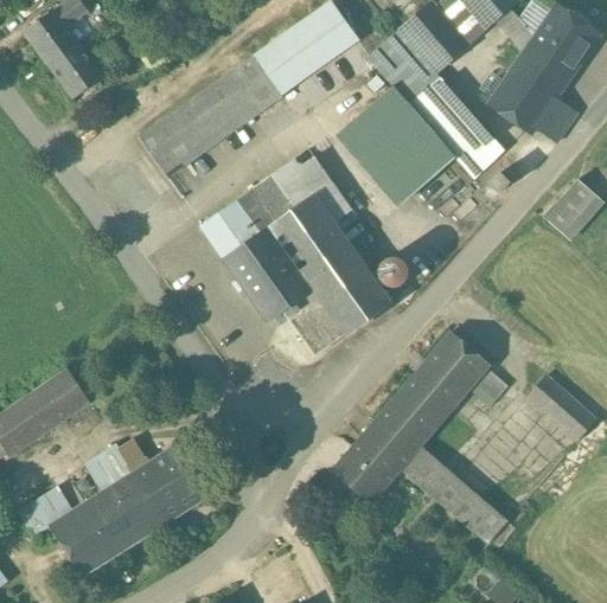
[(64,0),(24,30),(49,64),(81,42),(68,24),(89,8),(82,0),(64,0)]
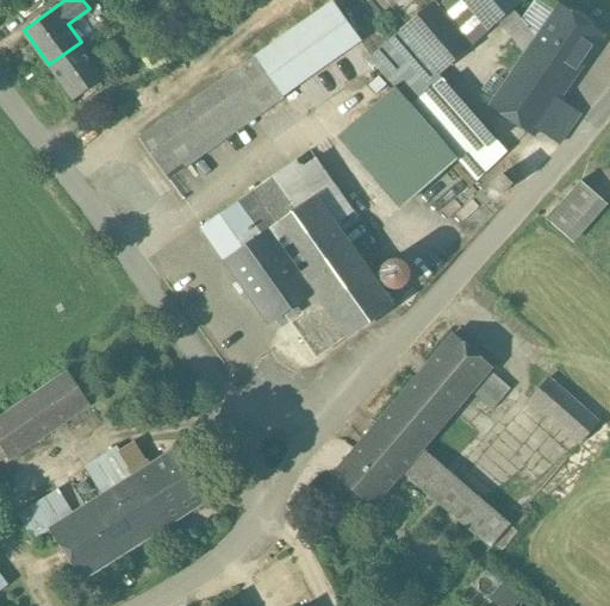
[(332,0),(255,57),(282,95),(361,41),(332,0)]
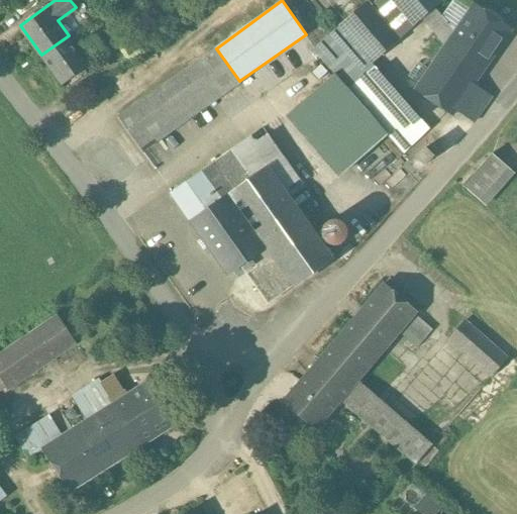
[(372,4),(369,0),(367,0),(339,23),(339,24),(372,62),(400,37),(397,33),(372,4)]
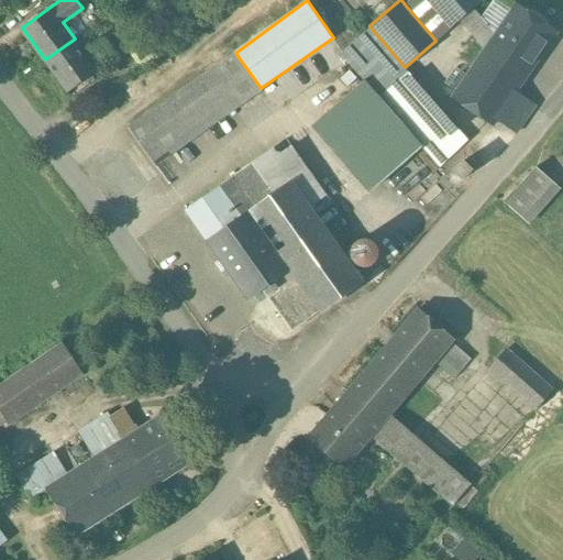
[(444,26),(421,0),(410,0),(405,4),(432,36),(444,26)]
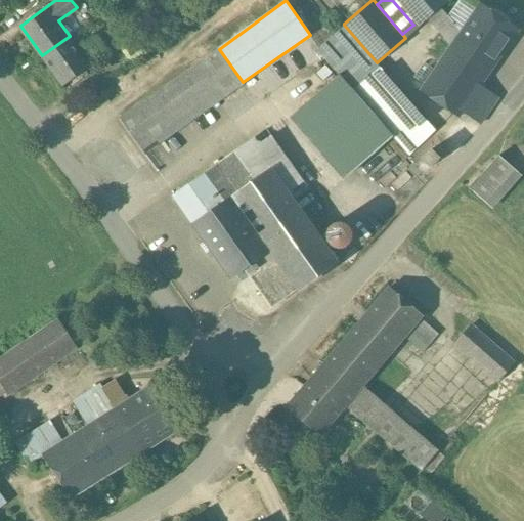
[(399,0),(420,24),(427,17),(451,44),(459,34),(461,30),(440,6),(447,0),(399,0)]
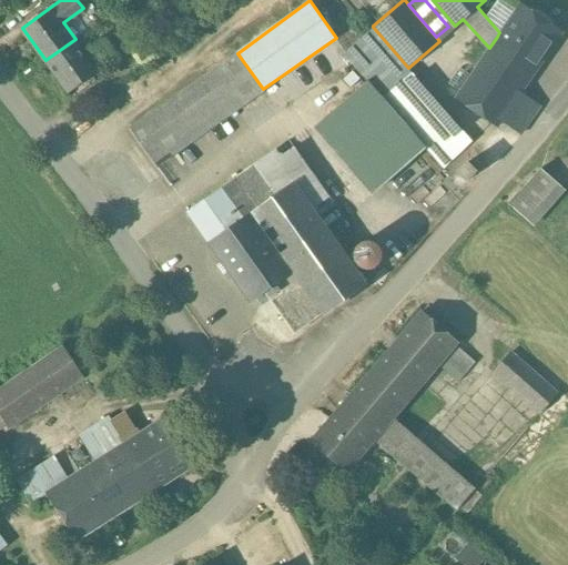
[(563,30),(520,1),(499,32),(497,37),(538,66),(563,30)]
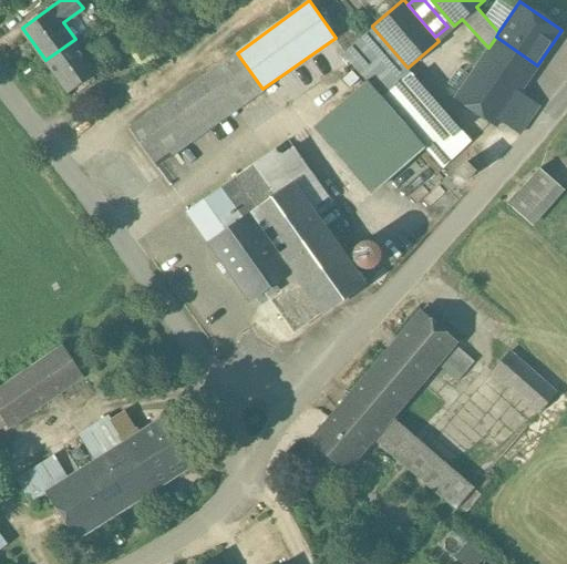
[(408,68),(372,27),(343,51),(443,165),(470,141),(408,68)]
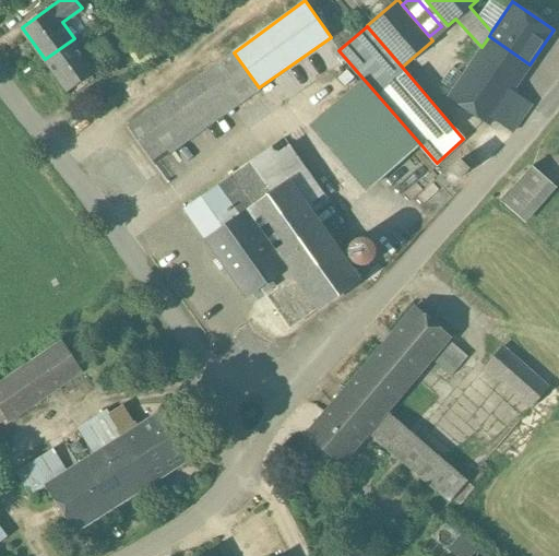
[(530,64),(489,36),(482,47),(449,94),(490,122),(494,117),(512,90),(530,64)]
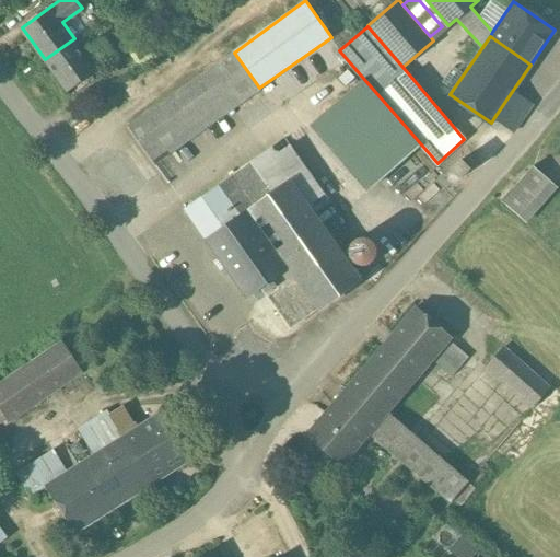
[(82,49),(74,38),(45,59),(68,90),(117,55),(105,38),(95,46),(92,42),(82,49)]
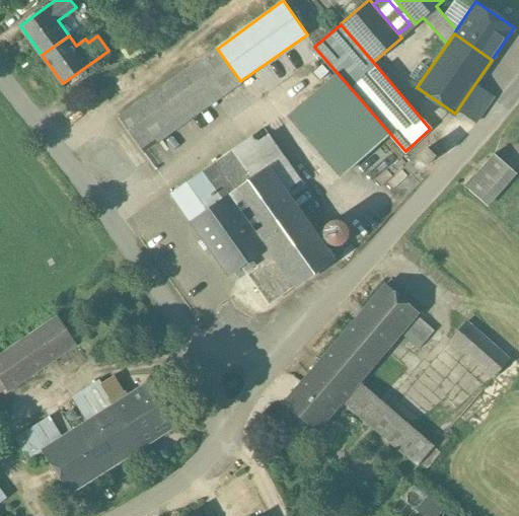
[(217,49),(200,61),(218,86),(223,93),(240,81),(217,49)]
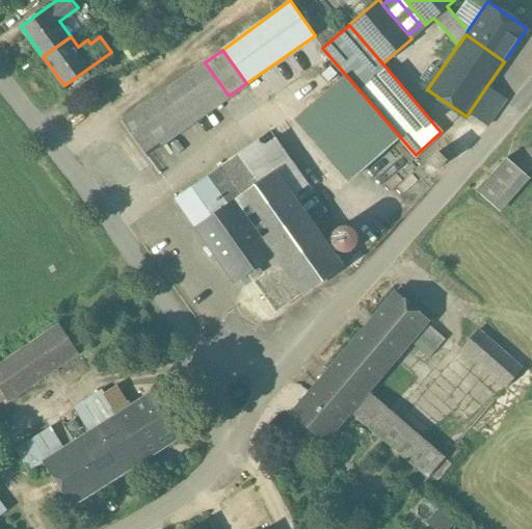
[(205,62),(123,122),(148,157),(160,148),(154,139),(223,88),(205,62)]
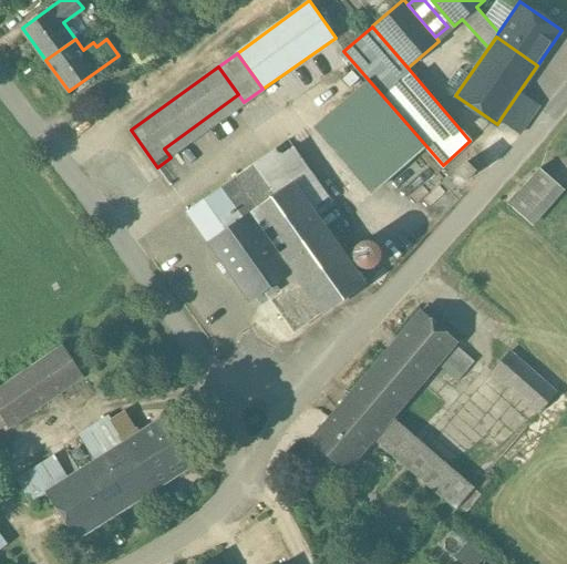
[(425,146),(367,79),(327,112),(385,181),(425,146)]
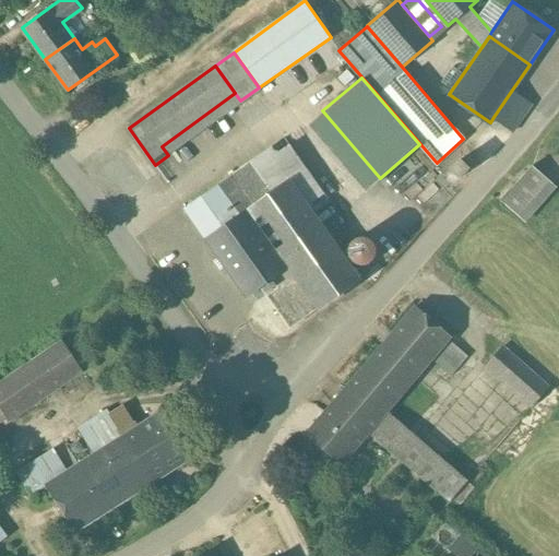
[(532,103),(512,90),(494,117),(512,130),(532,103)]
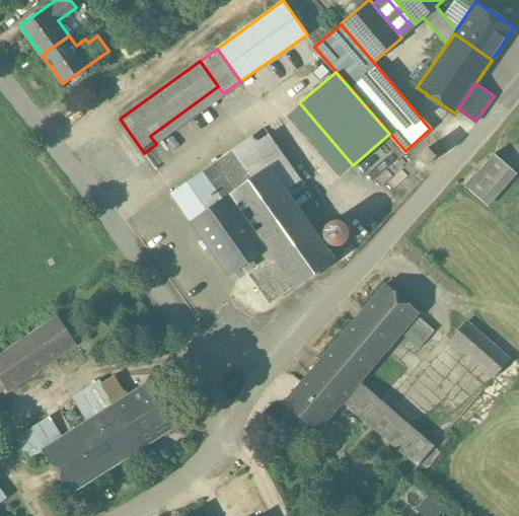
[(248,139),(215,161),(236,191),(269,167),(248,139)]
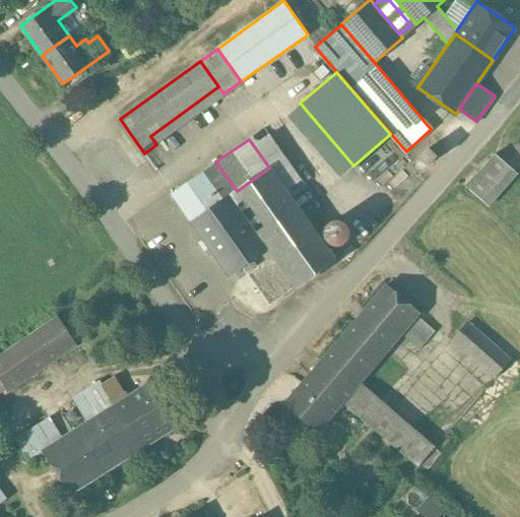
[(438,157),(429,147),(423,151),(418,155),(429,167),(433,163),(438,157)]
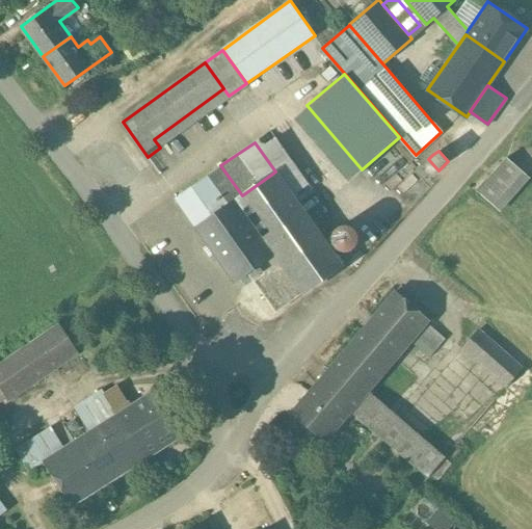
[(507,155),(477,189),(499,209),(529,175),(507,155)]
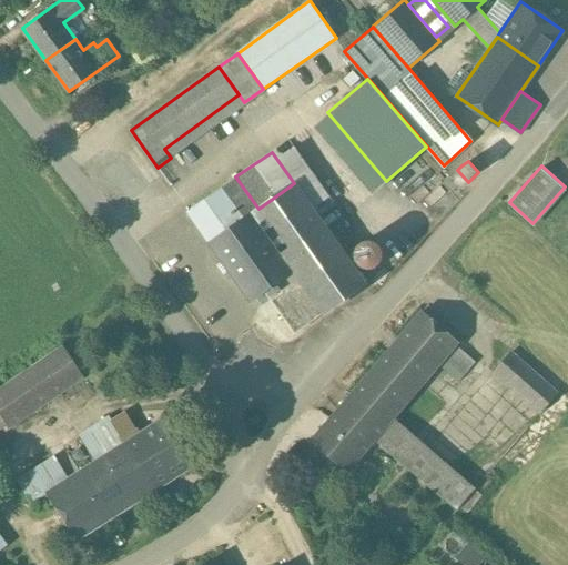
[(235,177),(188,210),(211,243),(259,209),(235,177)]
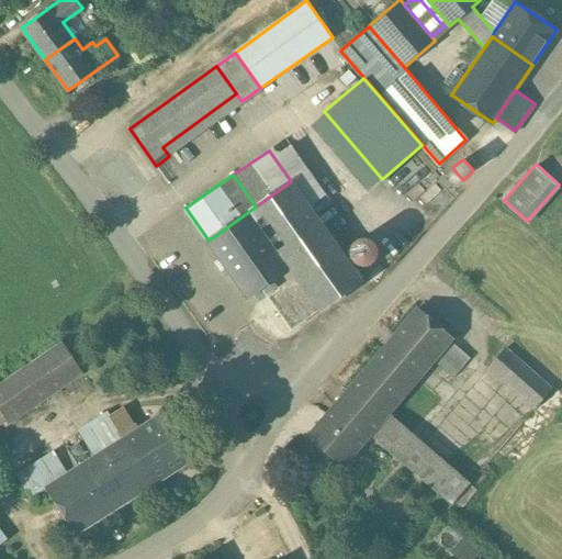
[(360,282),(291,181),(256,207),(209,241),(248,297),(261,287),(276,306),(303,288),(319,311),(360,282)]
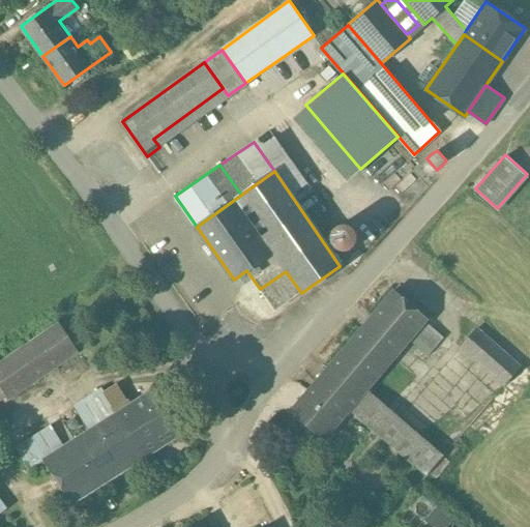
[(351,228),(344,226),(336,228),(331,235),(331,242),(336,249),(344,251),(351,249),(356,242),(356,234),(351,228)]
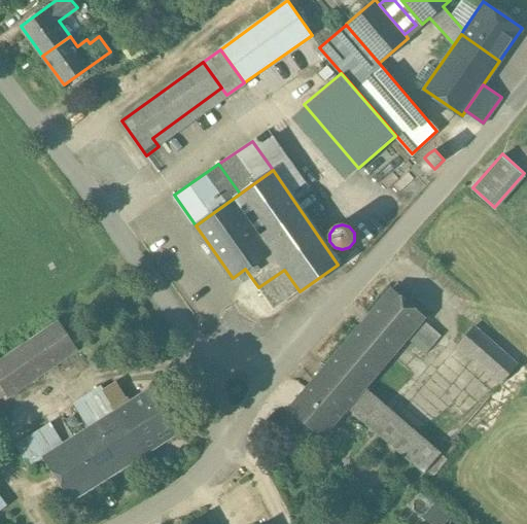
[(394,286),(317,376),(351,406),(369,386),(414,334),(420,325),(427,318),(428,316),(394,286)]
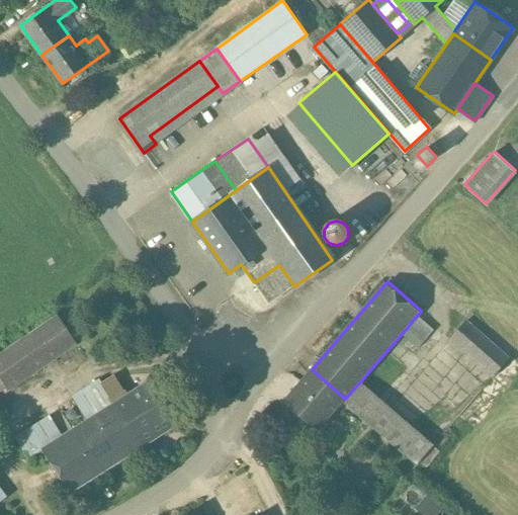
[(436,327),(420,313),(413,320),(429,334),(436,327)]
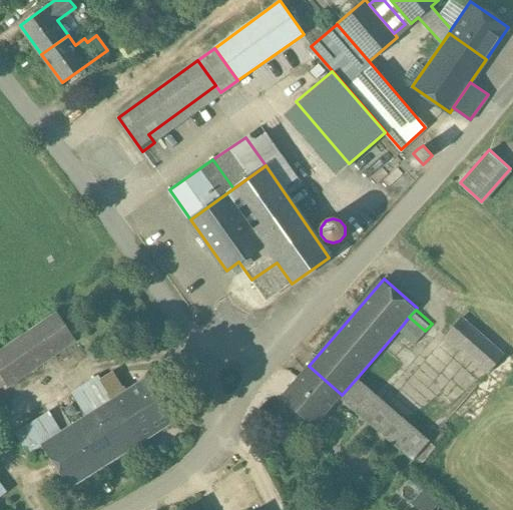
[(57,315),(0,353),(0,375),(5,384),(7,387),(75,341),(57,315)]
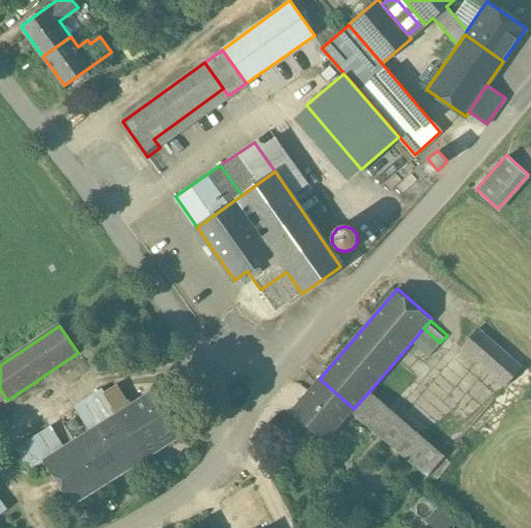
[(440,342),(423,328),(417,336),(434,351),(440,342)]
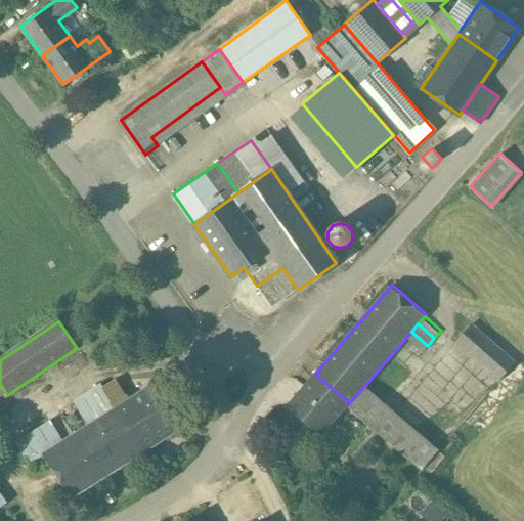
[(515,361),(472,323),(456,341),(498,379),(515,361)]
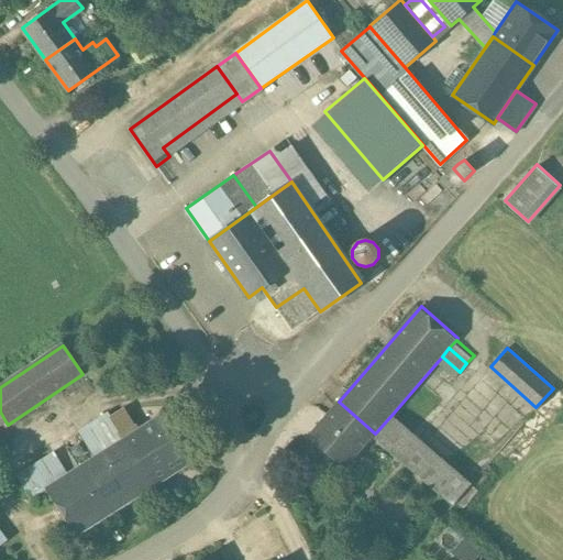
[(375,434),(339,402),(309,435),(346,467),(375,434)]
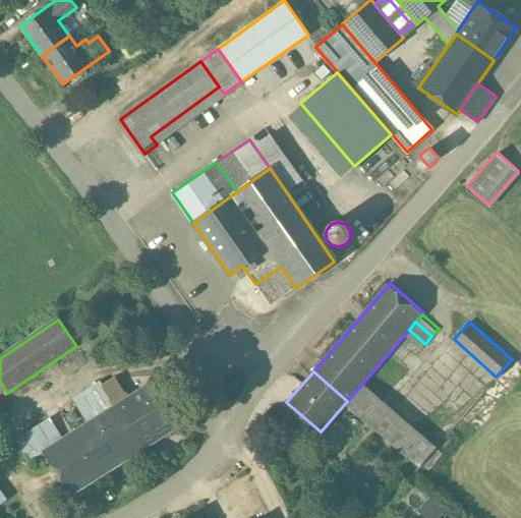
[(159,376),(125,397),(113,378),(103,385),(114,404),(116,403),(145,448),(187,421),(159,376)]
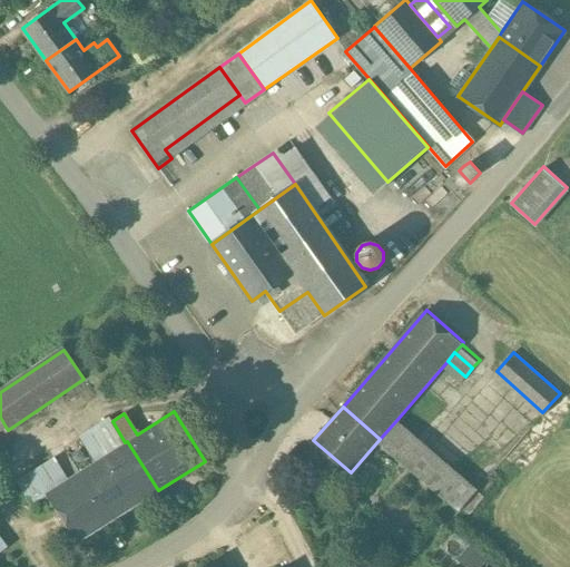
[(109,416),(79,434),(96,461),(125,442),(112,421),(109,416)]
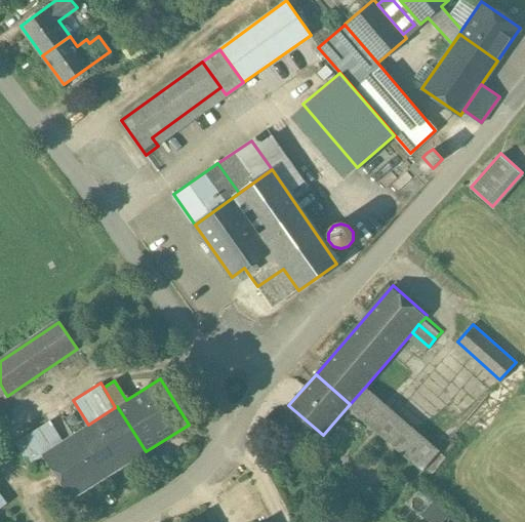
[(444,447),(367,385),(350,404),(425,468),(444,447)]
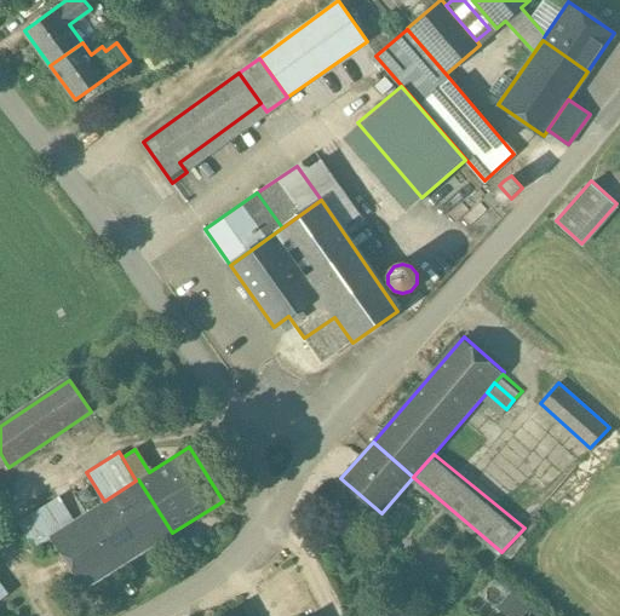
[(74,519),(51,535),(84,587),(172,533),(138,479),(136,481),(104,501),(74,519)]
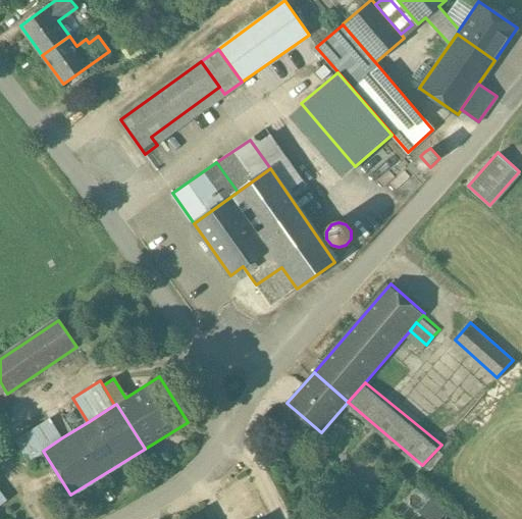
[(50,417),(15,438),(29,461),(43,451),(62,437),(50,417)]
